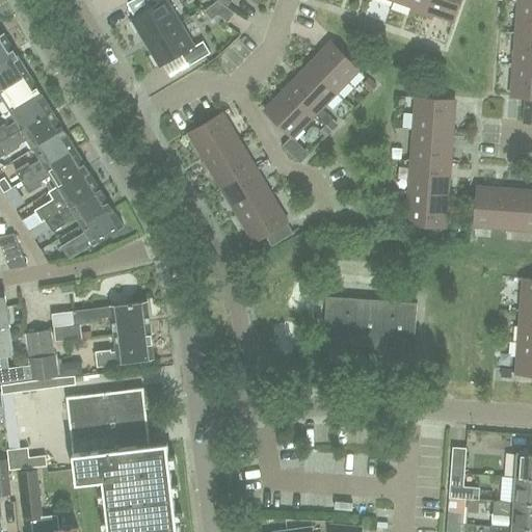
[(149,0),(153,5),(131,19),(145,43),(180,23),(166,0),(149,0)]
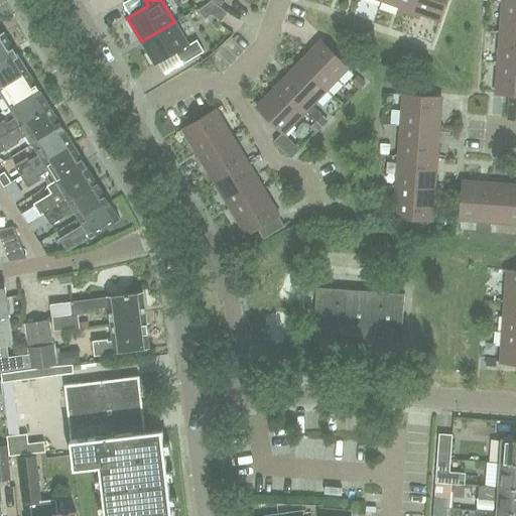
[(409,15),(413,0),(382,0),(401,6),(399,11),(409,15)]
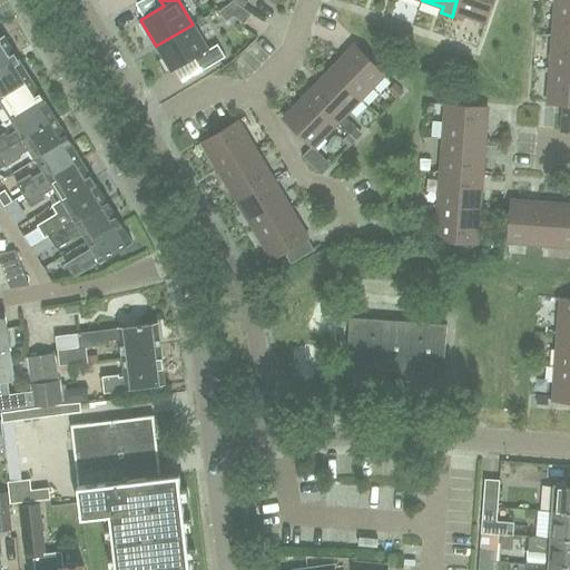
[(457,0),(452,17),(463,20),(465,16),(485,22),(493,0),(457,0)]
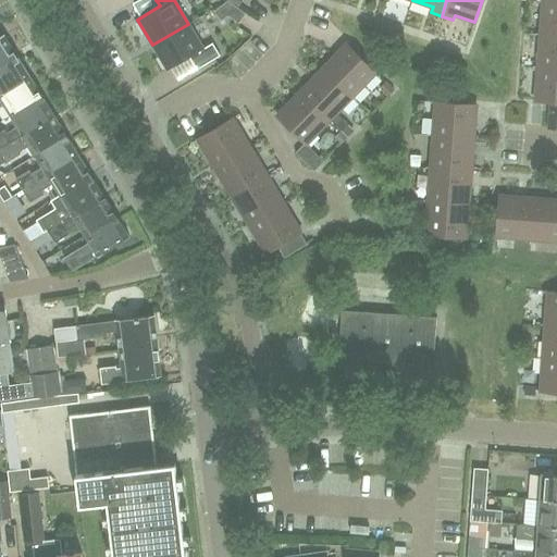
[(556,2),(543,2),(541,35),(556,36),(556,2)]
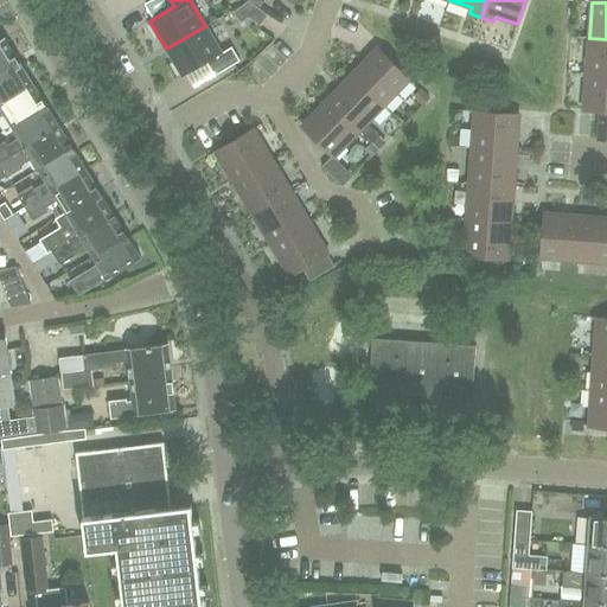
[(205,26),(166,49),(183,77),(206,63),(215,76),(240,61),(231,48),(222,53),(205,26)]
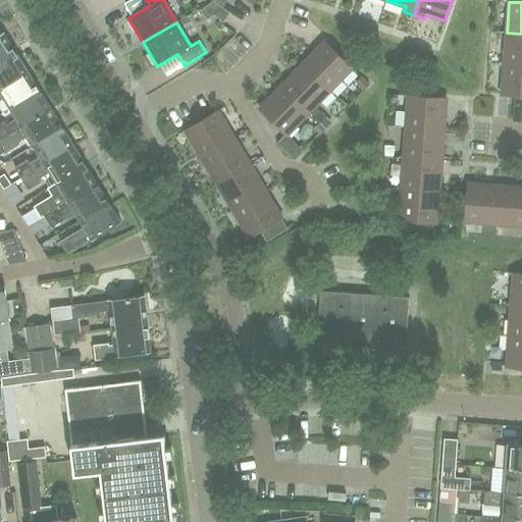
[(0,61),(15,52),(4,33),(0,35),(0,61)]
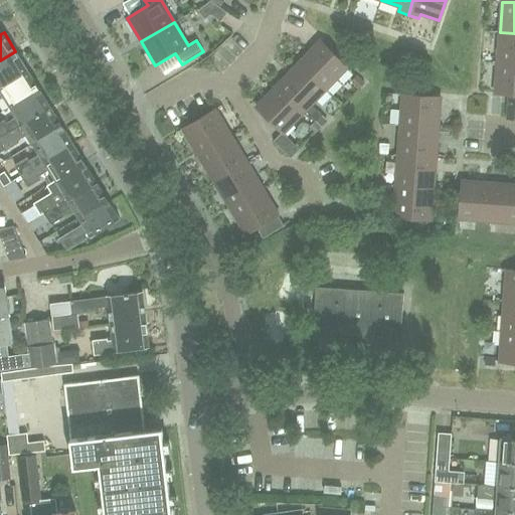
[(499,44),(497,62),(514,63),(514,33),(500,32),(499,44)]
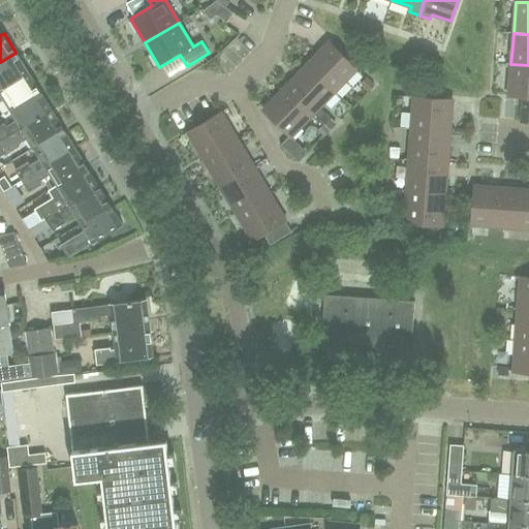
[(308,65),(335,91),(358,68),(331,42),(308,65)]
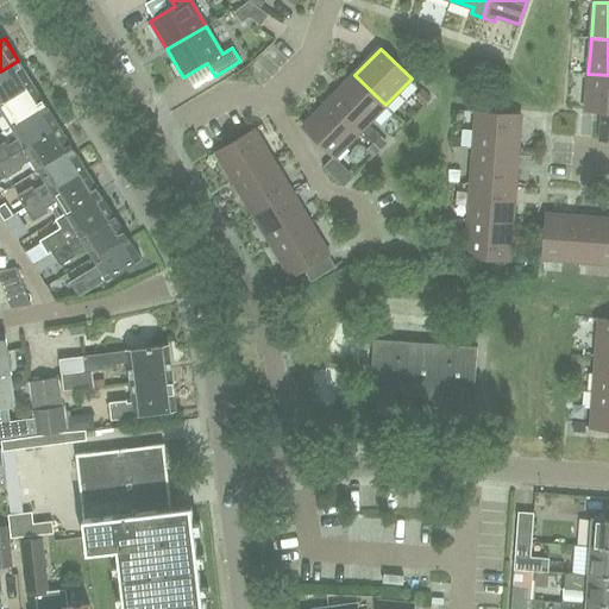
[(0,101),(32,82),(18,61),(0,71),(0,101)]
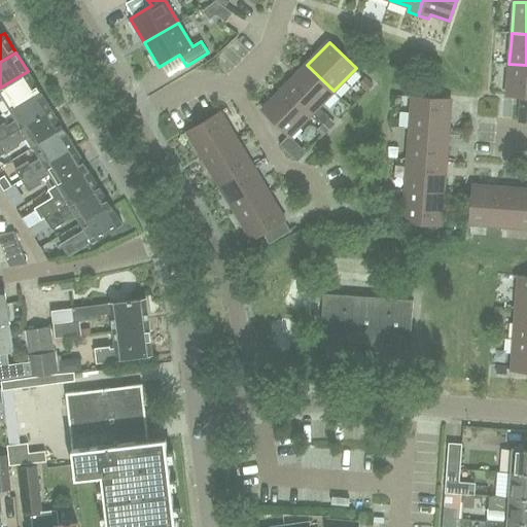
[(506,95),(506,96),(521,97),(526,97),(526,65),(508,64),(507,82),(506,95)]
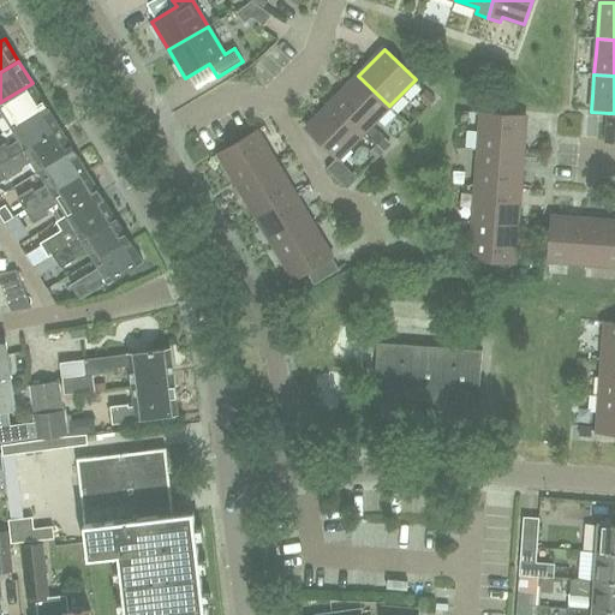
[(364,132),(389,106),(358,76),(333,101),(364,132)]
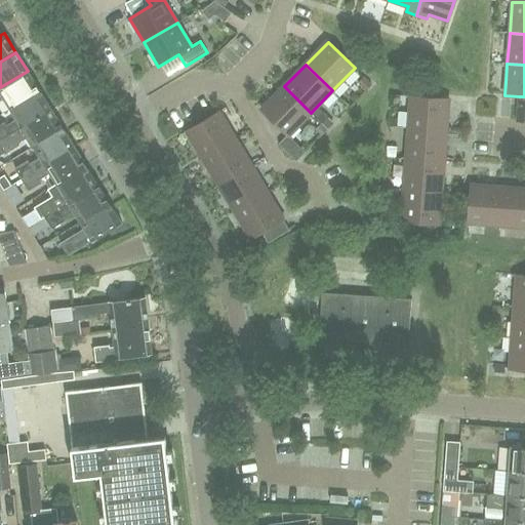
[(9,109),(39,89),(28,71),(0,87),(0,99),(3,98),(9,109)]
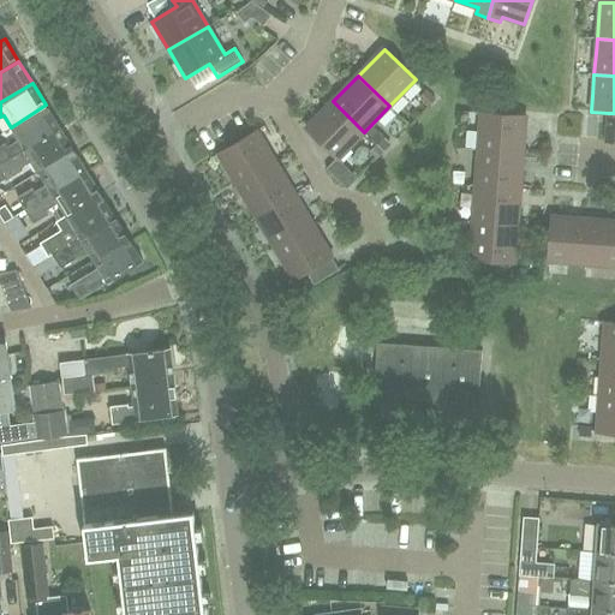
[(339,157),(364,132),(333,101),(308,127),(338,157),(339,159),(339,157)]
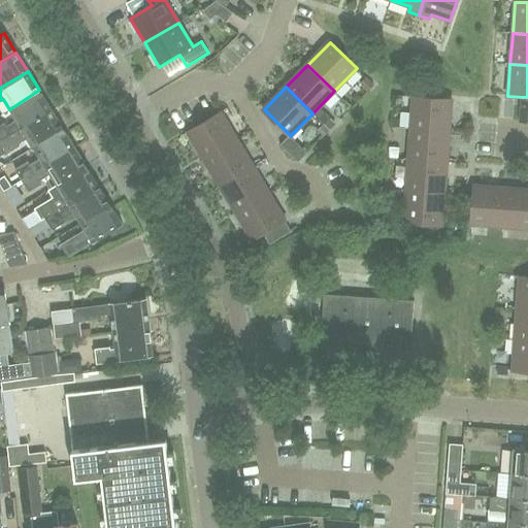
[(0,140),(51,109),(39,90),(9,109),(17,120),(6,126),(4,123),(0,125),(0,140)]
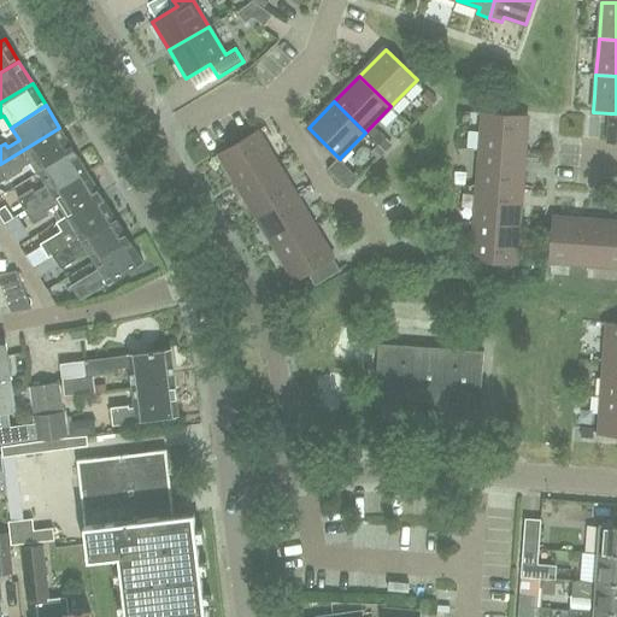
[(480,151),(524,153),(527,117),(482,113),(480,151)]
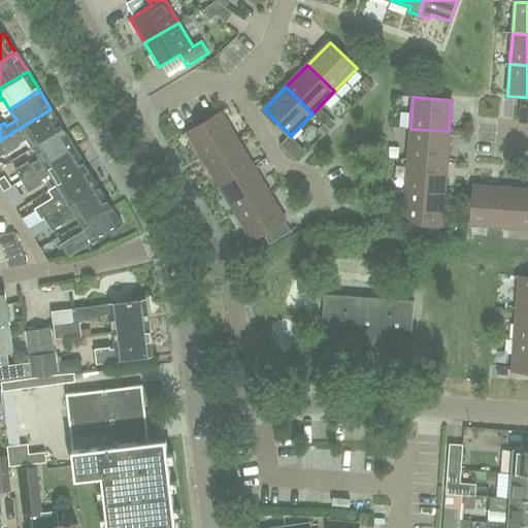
[(33,146),(63,128),(51,109),(0,140),(0,145),(5,155),(20,145),(19,144),(28,138),(33,146)]
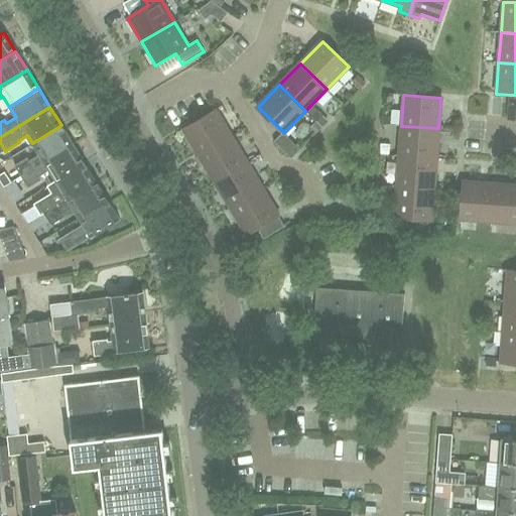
[(202,157),(234,139),(216,110),(183,128),(202,157)]
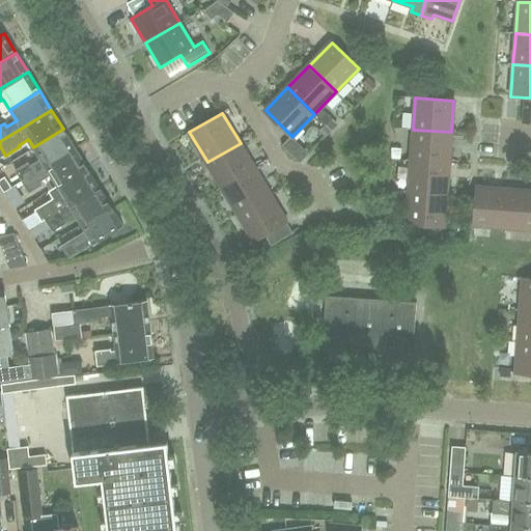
[(22,182),(75,147),(63,129),(33,147),(40,159),(30,165),(28,162),(15,170),(22,182)]
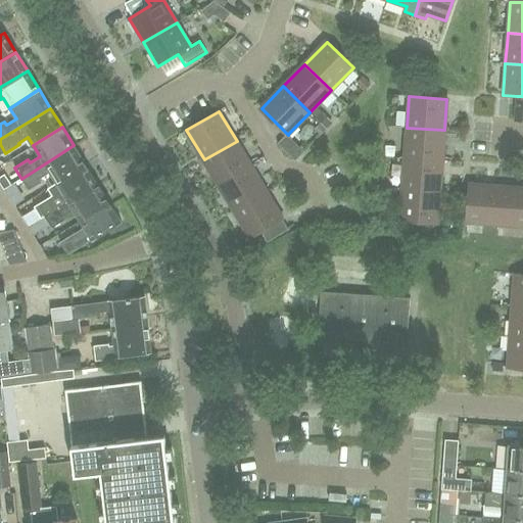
[(441,160),(444,130),(407,128),(403,158),(441,160)]
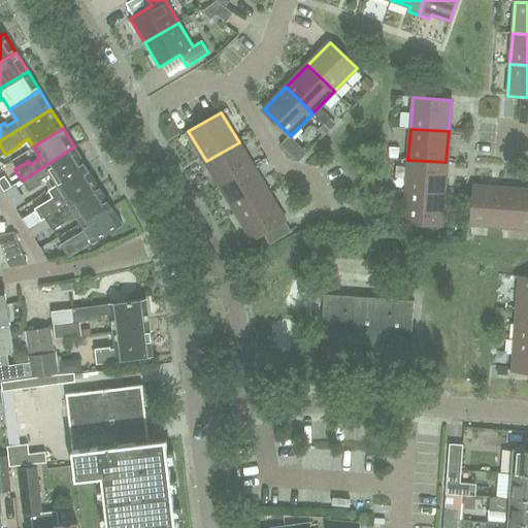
[(308,152),(291,135),(291,136),(290,135),(281,143),(299,162),(308,153),(308,152)]
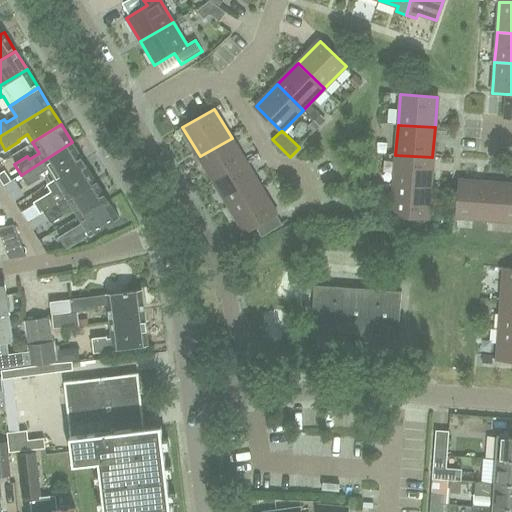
[(217,185),(249,166),(232,138),(200,156),(217,185)]
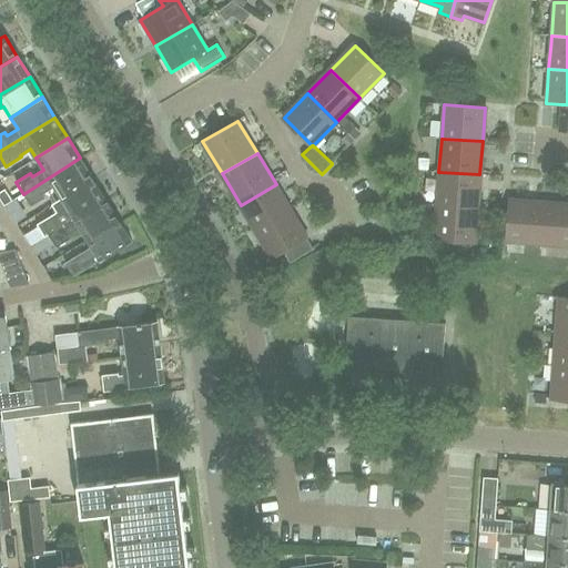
[(61,199),(93,179),(80,158),(23,194),(31,206),(46,198),(43,194),(54,188),(61,199)]
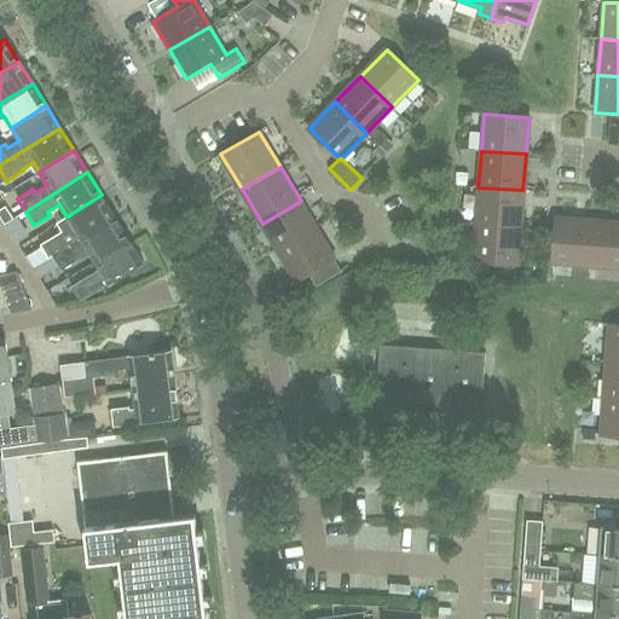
[(520,227),(522,190),(478,187),(475,224),(520,227)]
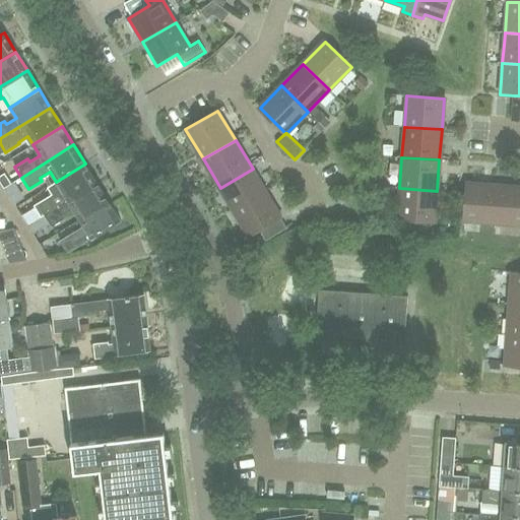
[(41,216),(96,182),(85,164),(56,182),(48,187),(52,194),(35,205),(41,216)]
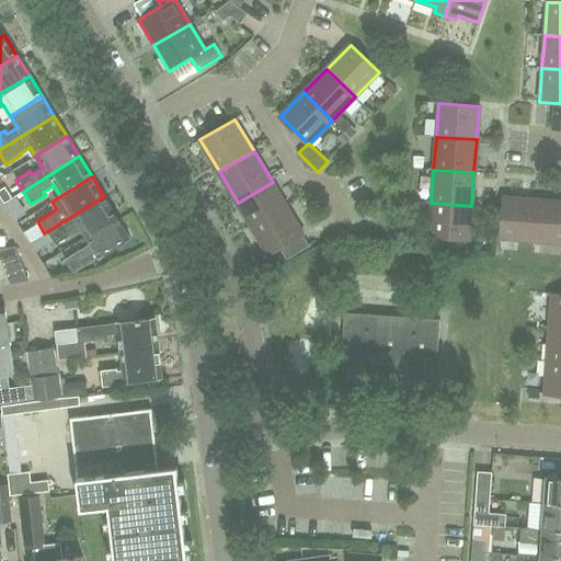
[(256,235),(292,214),(273,182),(238,203),(256,235)]
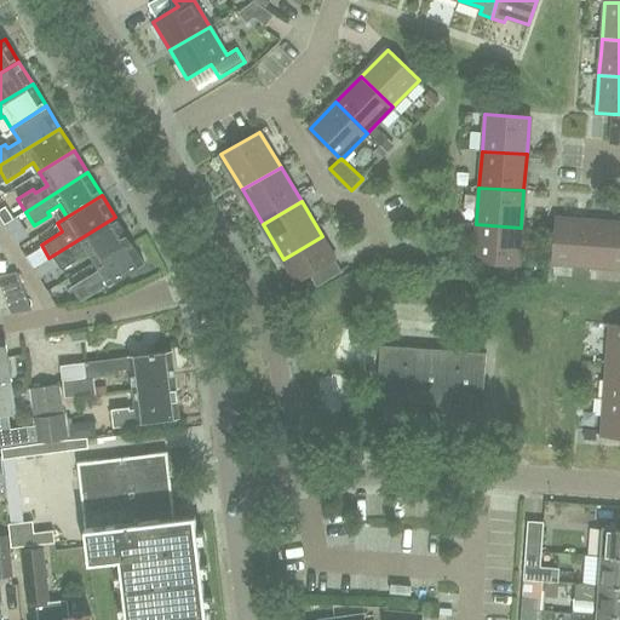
[(0,217),(5,224),(13,219),(5,206),(0,210),(0,217)]
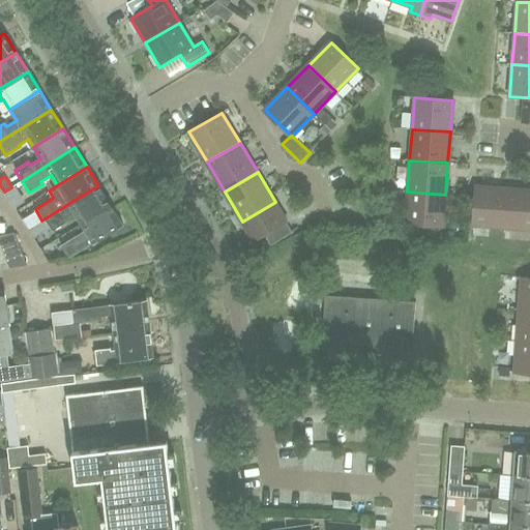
[(98,185),(41,221),(42,222),(46,219),(51,228),(53,231),(65,223),(76,215),(80,223),(111,205),(98,185)]
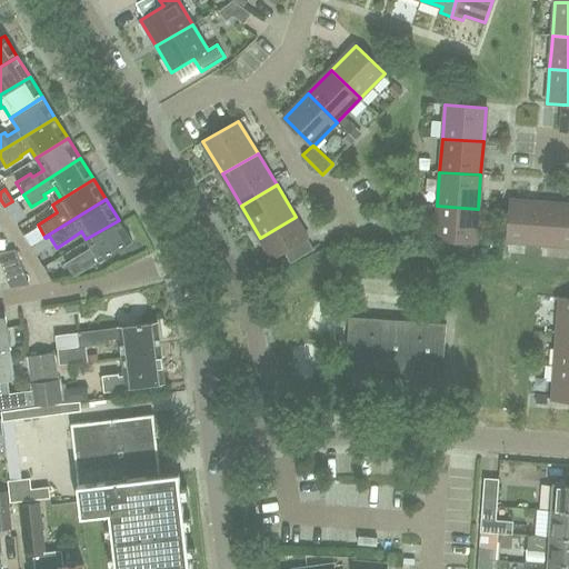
[(541,245),(545,205),(510,202),(507,242),(541,245)]
